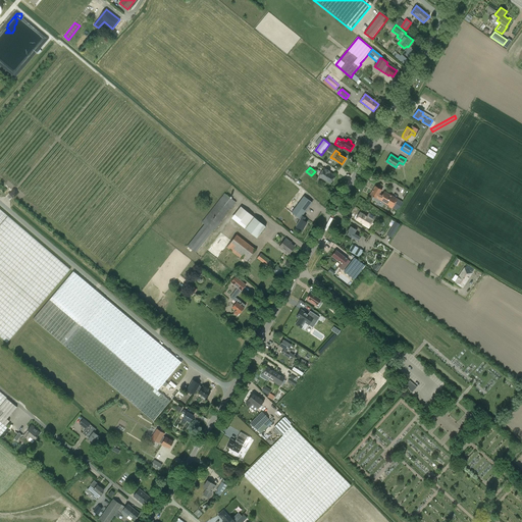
[(324,168),(318,176),(329,184),(334,175),(329,172),(329,171),(324,168)]
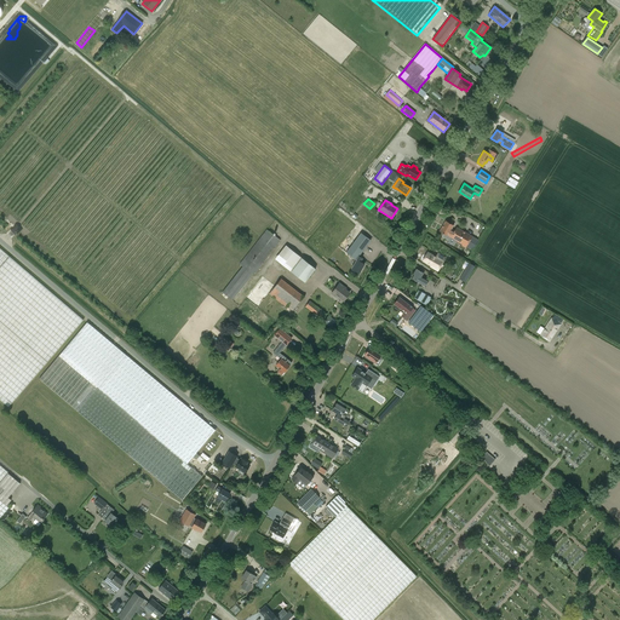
[(491,225),(492,222),(495,223),(498,217),(494,214),(493,217),(482,213),(480,220),(491,225)]
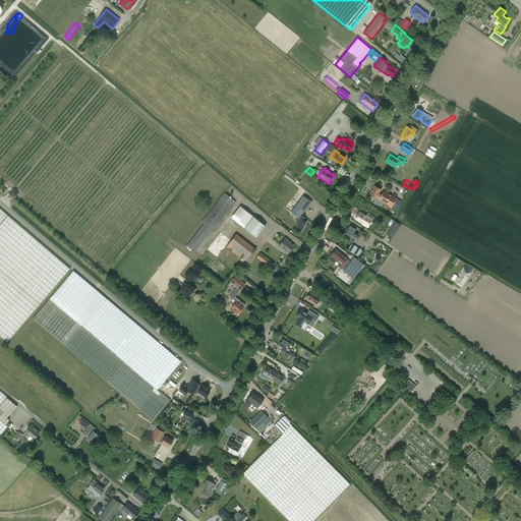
[(388,207),(391,208),(397,198),(384,190),(382,194),(379,192),(381,189),(374,185),(369,194),(373,196),(371,198),(378,201),(377,204),(381,207),(384,203),(389,205),(388,207)]
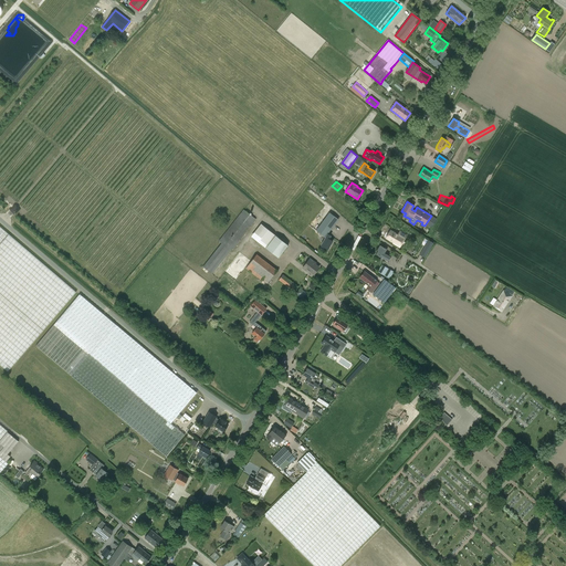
[(240,207),(233,215),(216,239),(218,241),(200,264),(208,272),(224,250),(223,249),(226,247),(228,248),(252,217),(240,207)]
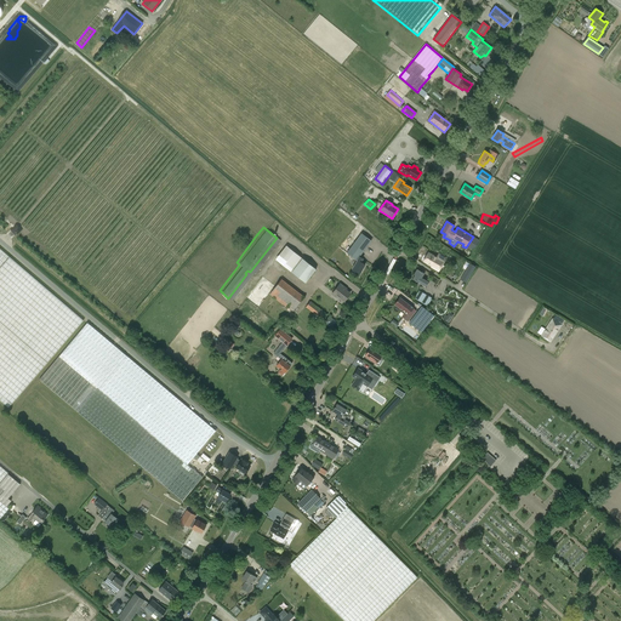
[(358,260),(359,257),(371,240),(362,233),(347,254),(357,261),(357,260),(358,260)]
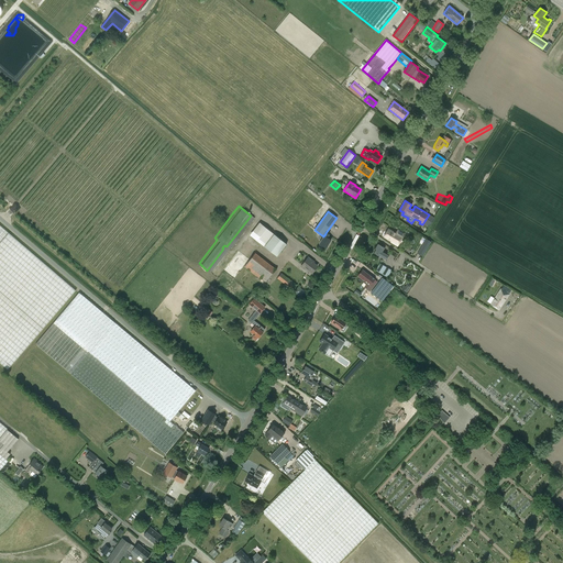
[(274,234),(260,222),(250,235),(264,246),(277,257),(287,244),(274,234)]
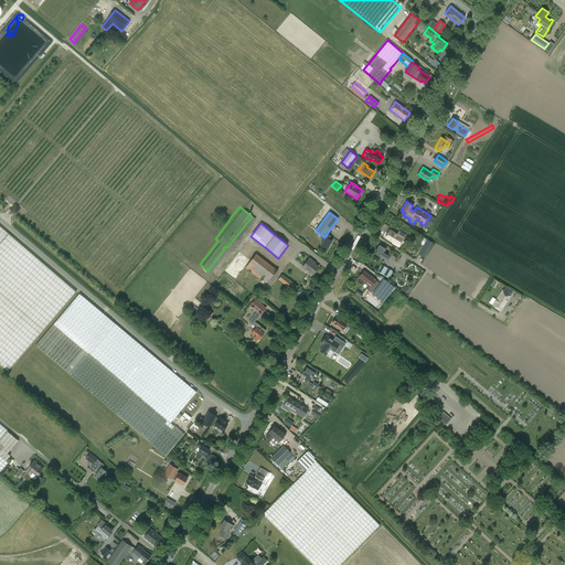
[(0,364),(9,373),(76,292),(0,226),(0,364)]
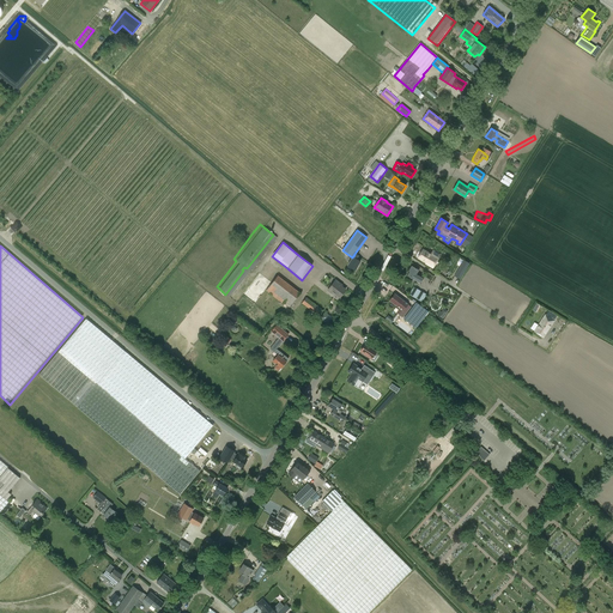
[(425,263),(432,268),(439,255),(432,252),(431,255),(423,250),(418,258),(426,262),(425,263)]
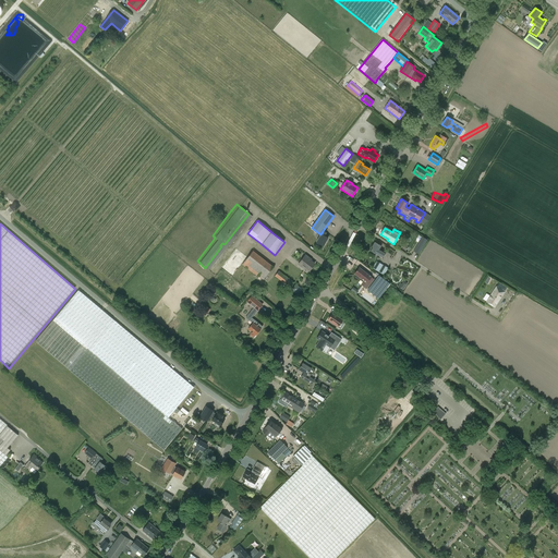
[(325,232),(323,231),(322,233),(316,242),(323,246),(327,238),(324,235),(325,232)]
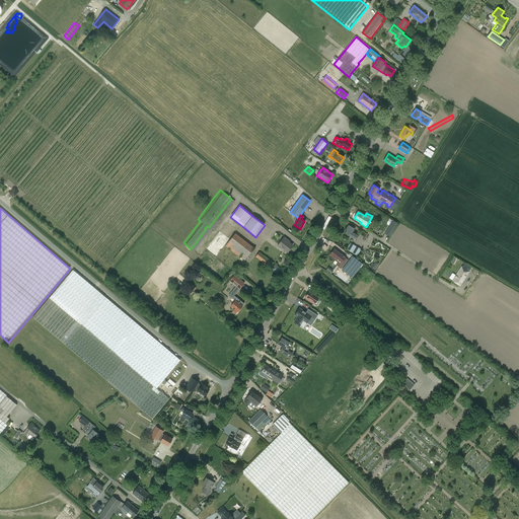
[(387,229),(392,232),(397,223),(392,221),(387,229)]
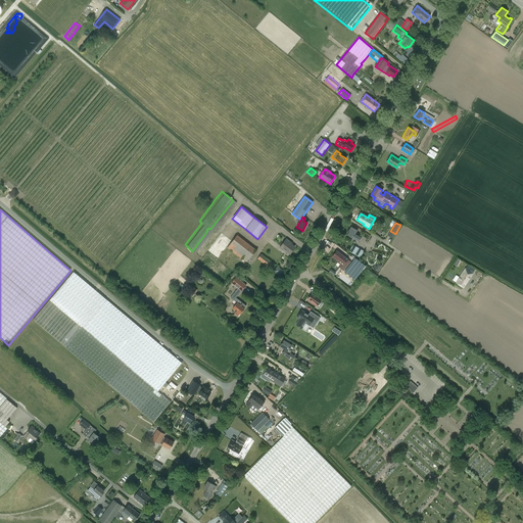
[(361,238),(358,236),(354,234),(357,230),(350,227),(348,231),(349,232),(347,235),(352,238),(355,240),(359,241),(361,238)]
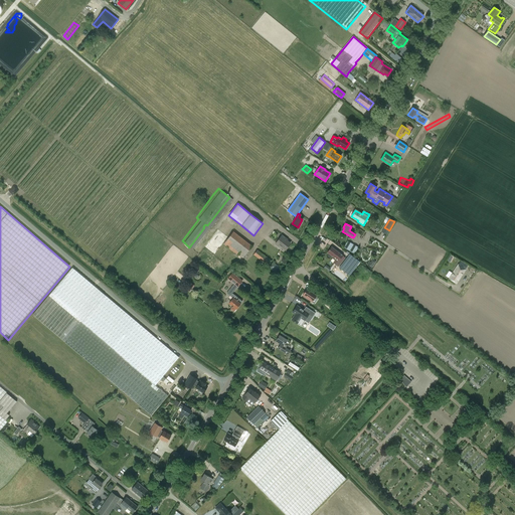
[(226,239),(223,243),(237,255),(238,254),(243,259),(252,246),(233,231),(226,239)]
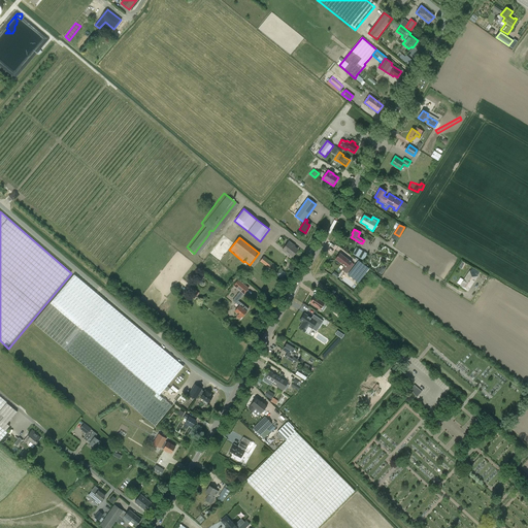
[(391,237),(388,242),(395,246),(398,240),(391,237)]
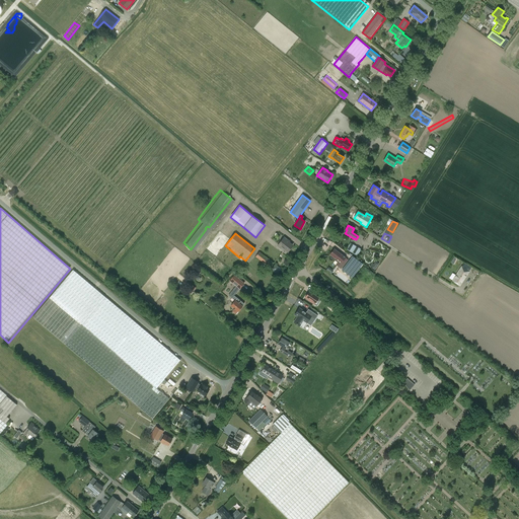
[(216,257),(225,245),(228,241),(219,234),(206,249),(216,257)]
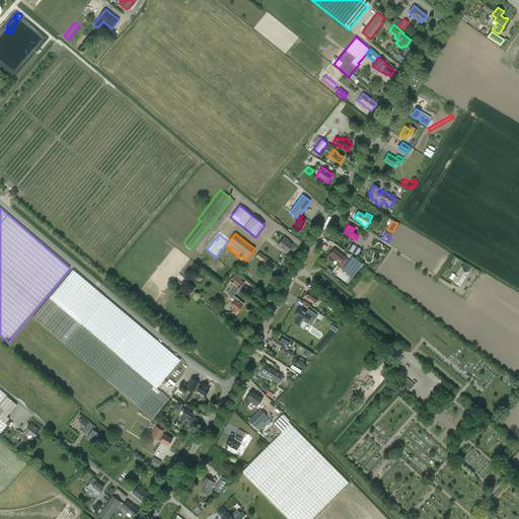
[(285,237),(278,246),(283,250),(284,248),(288,251),(292,245),(289,242),(290,241),(285,237)]
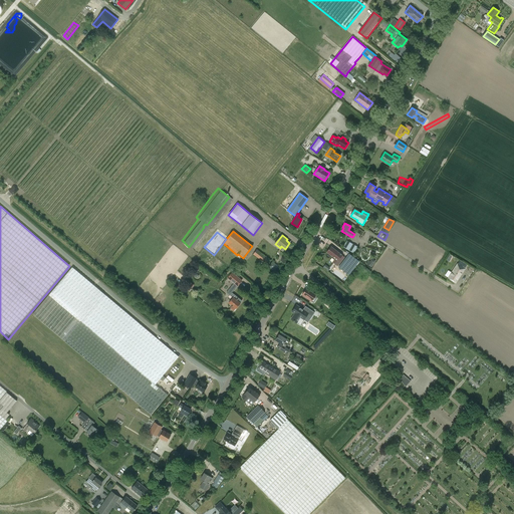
[(346,240),(346,241),(342,247),(353,254),(357,247),(346,240)]
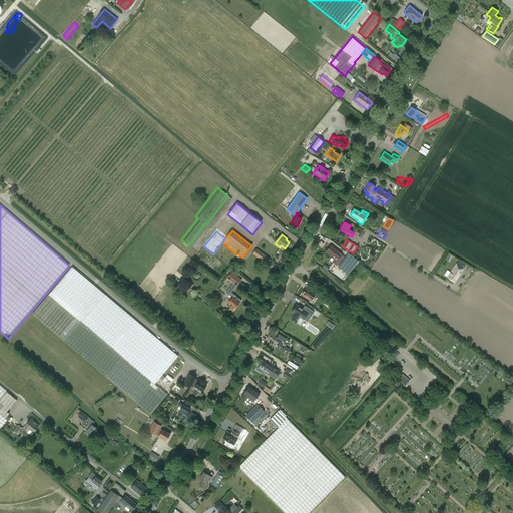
[(332,262),(337,266),(344,257),(330,246),(326,251),(335,259),(332,262)]
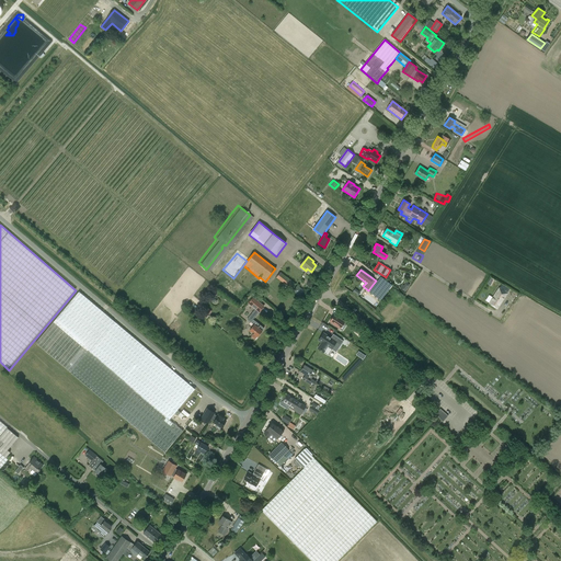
[(281,272),(276,277),(292,289),(296,284),(281,272)]
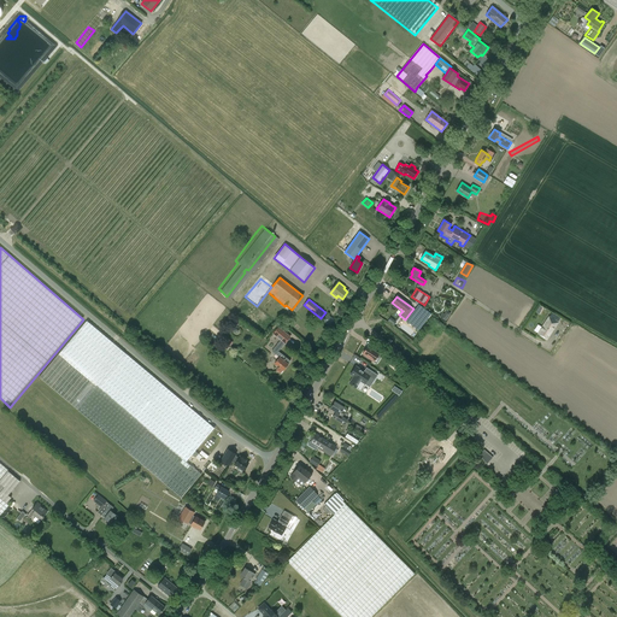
[(406,321),(418,330),(432,313),(419,304),(406,321)]
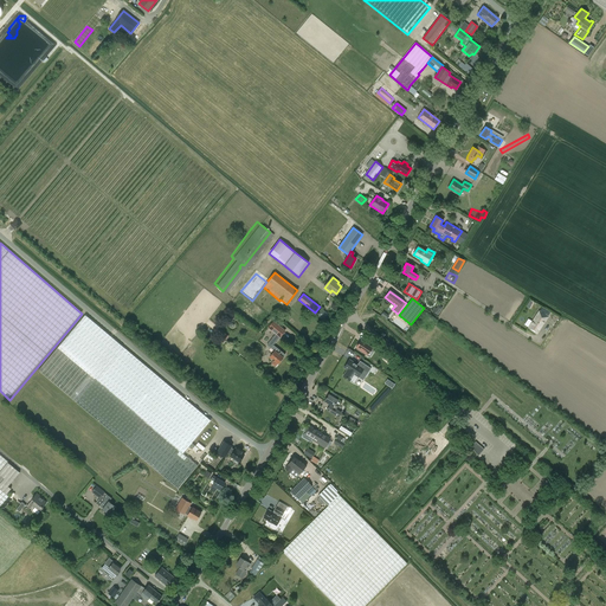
[(443,308),(438,305),(436,308),(434,307),(432,310),(433,311),(433,313),(437,315),(443,308)]
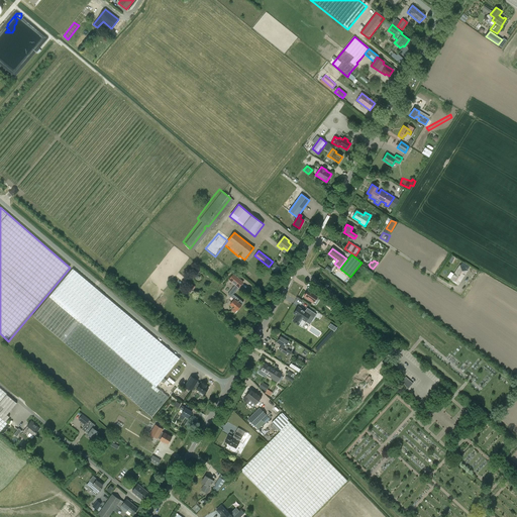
[(450,280),(458,284),(468,270),(459,265),(450,280)]
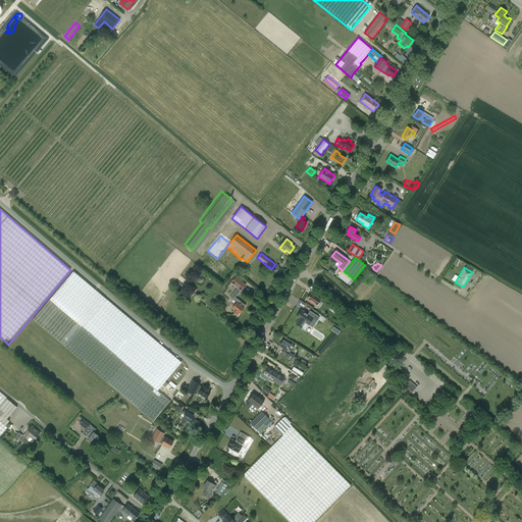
[(65,347),(119,394),(153,421),(170,401),(157,390),(181,362),(73,271),(33,319),(65,347)]
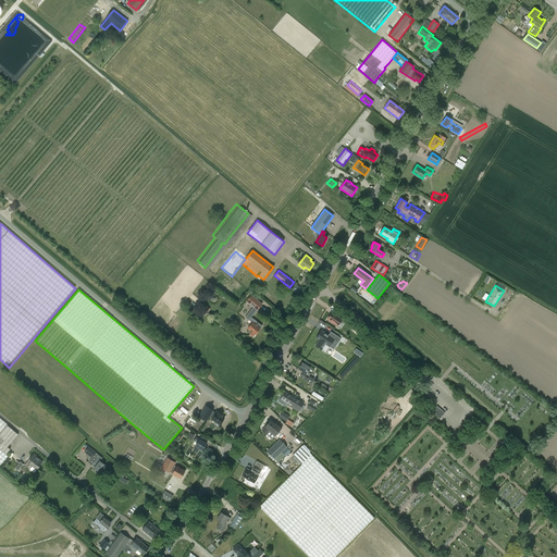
[(257,310),(262,305),(251,295),(246,300),(254,307),(245,317),(252,323),(248,329),(252,332),(250,334),(254,336),(255,334),(256,335),(260,329),(262,326),(255,320),(251,318),(257,310)]
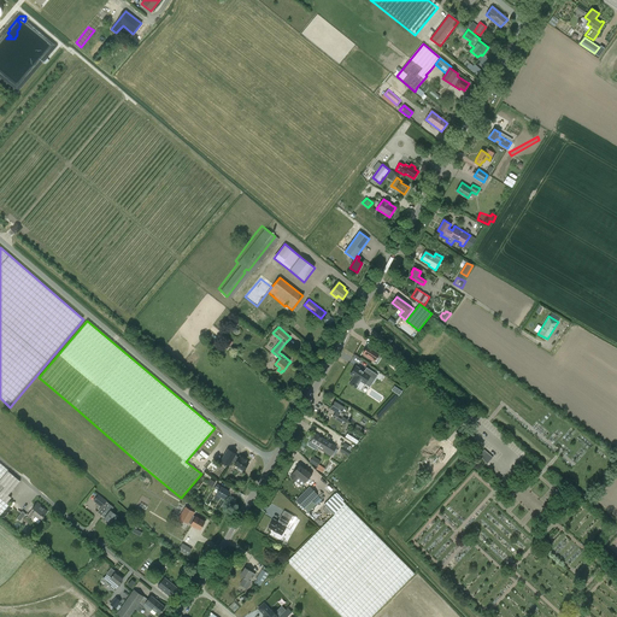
[(380,354),(381,356),(383,352),(374,346),(371,350),(368,346),(363,354),(374,362),(380,354)]
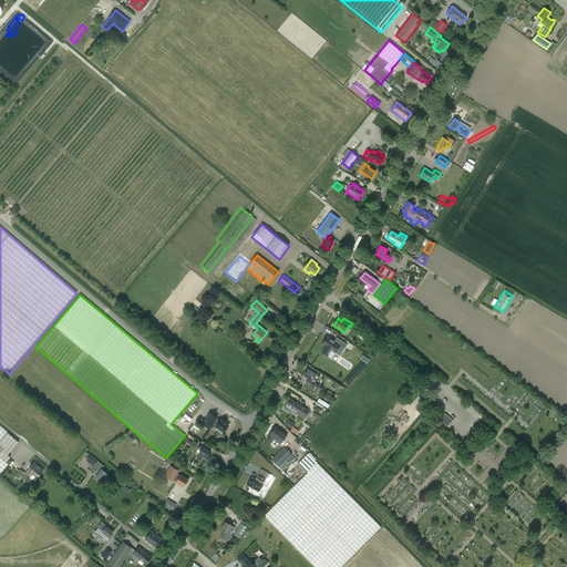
[(336,352),(340,346),(327,337),(322,343),(326,346),(321,352),(328,356),(331,350),(336,352)]
